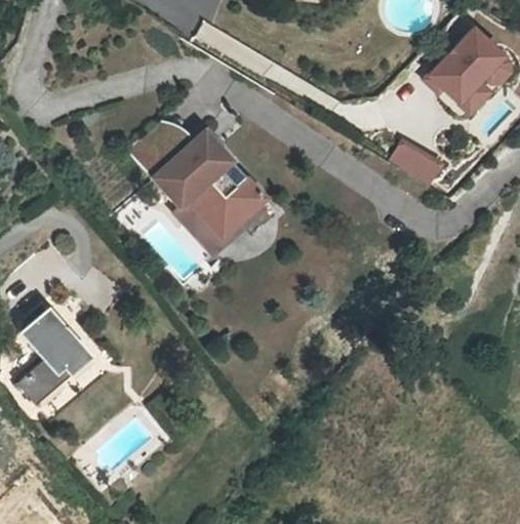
[(504,65),(477,36),(430,80),(443,93),(457,109),(478,89),(484,83),(504,65)]
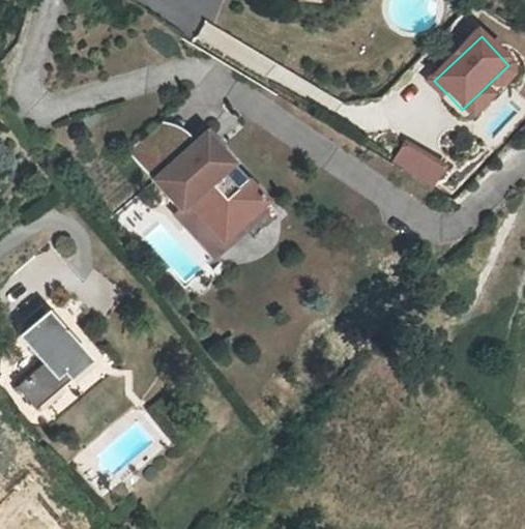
[(508,65),(489,84),(495,91),(504,91),(515,82),(517,74),(508,65)]
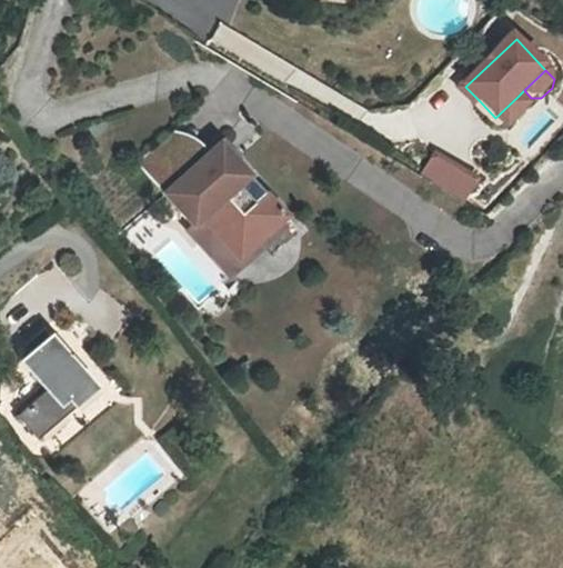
[(480,101),(465,87),(461,91),(474,106),(480,101)]
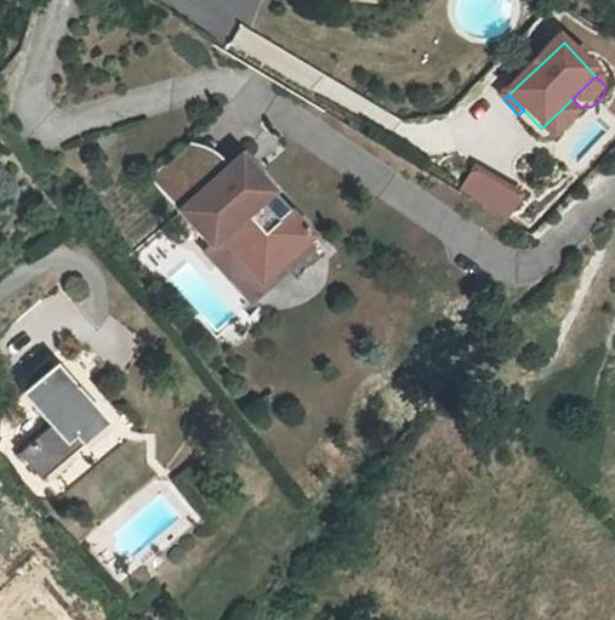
[(578,119),(565,106),(541,129),(553,142),(578,119)]
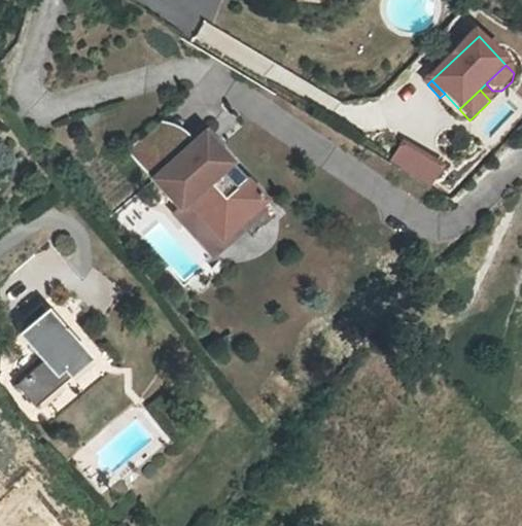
[(164,123),(130,150),(153,176),(151,178),(180,211),(175,215),(213,259),(274,205),(271,201),(273,199),(252,176),(250,178),(238,164),(240,162),(209,127),(186,147),(164,123)]
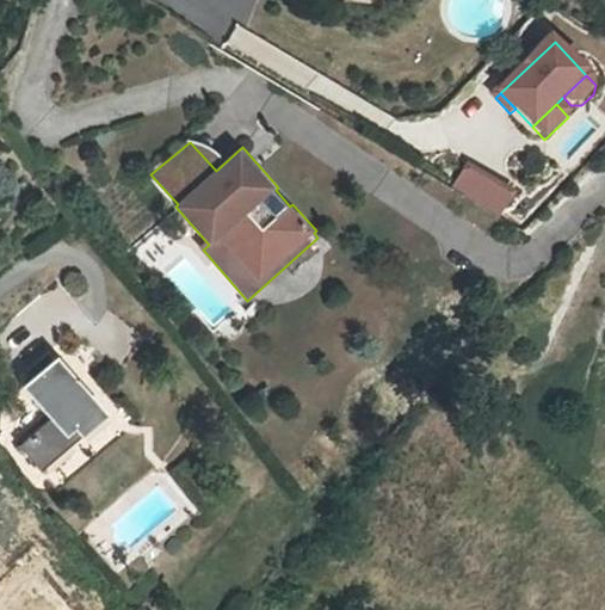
[(471,161),(457,185),(501,211),(506,203),(495,196),(505,180),(471,161)]
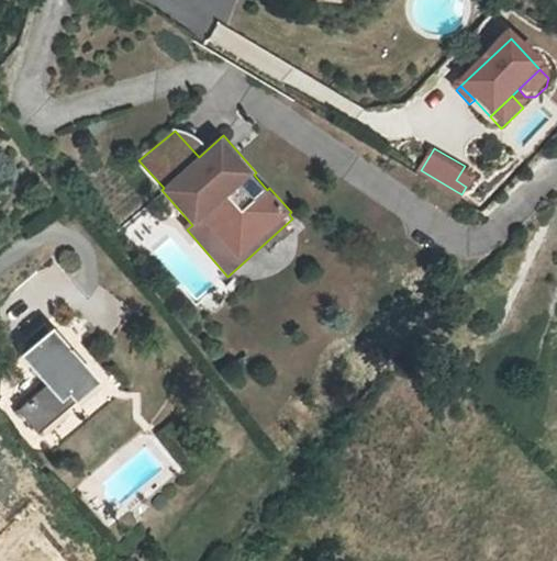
[(456,180),(466,187),(475,171),(465,166),(456,180)]
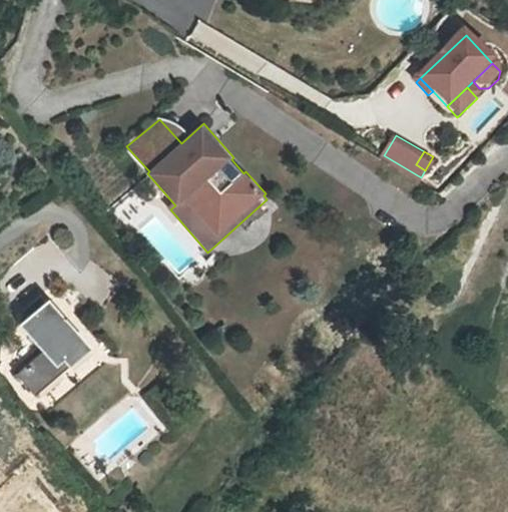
[(43,329),(35,335),(46,349),(20,369),(35,389),(89,347),(52,298),(32,314),(43,329)]
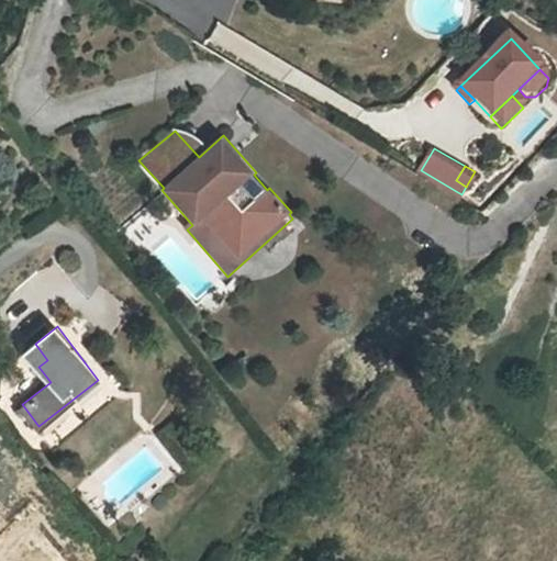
[(35,344),(25,350),(39,367),(47,360),(35,344)]
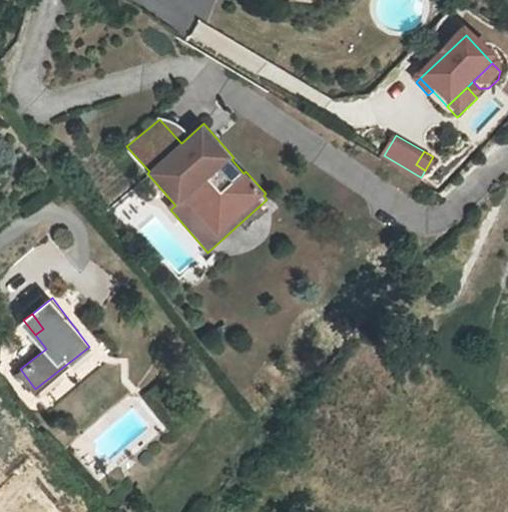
[(1,496),(0,494),(0,511),(59,511),(28,474),(1,496)]
